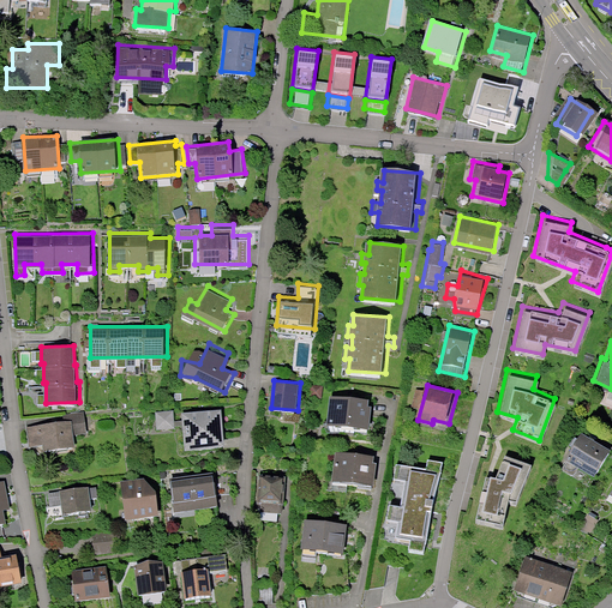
[(370,399),(334,397),(331,426),(373,428),(375,405),(370,405),(370,399)]
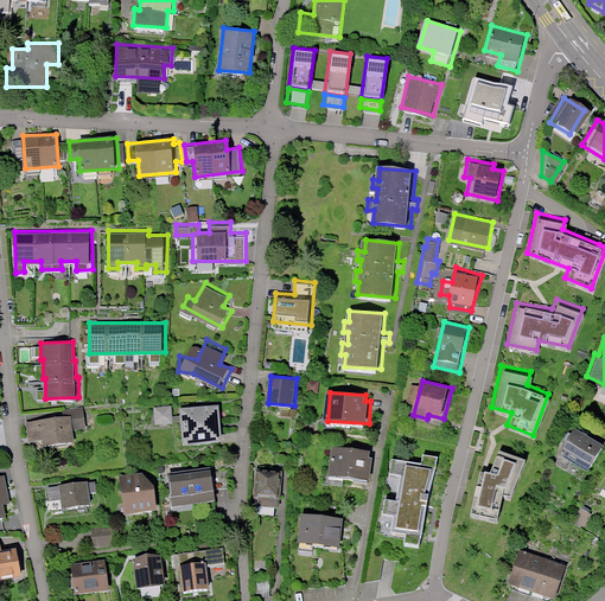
[(215,398),(178,402),(182,440),(220,436),(215,398)]
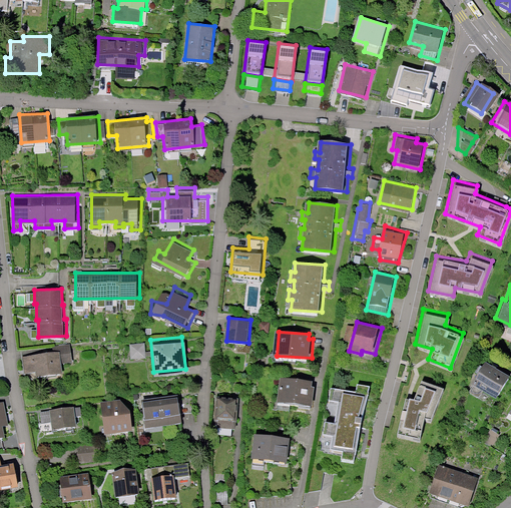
[(142,338),(127,339),(129,354),(144,353),(142,338)]
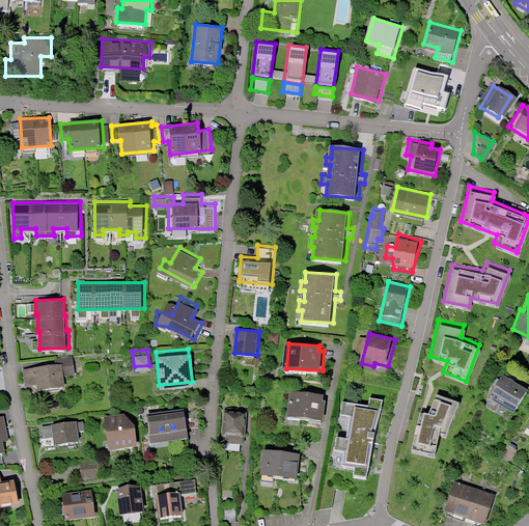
[(71,355),(58,356),(59,363),(23,367),(25,384),(36,382),(37,389),(66,386),(64,374),(73,372),(71,355)]
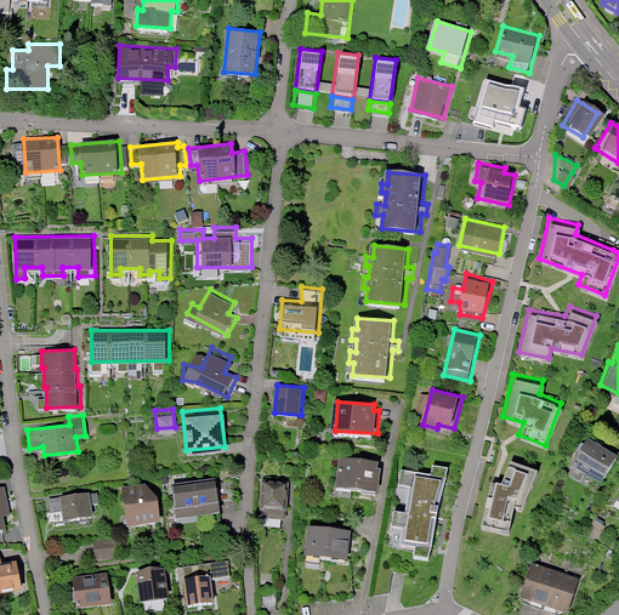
[(569,460),(598,480),(614,457),(584,438),(569,460)]
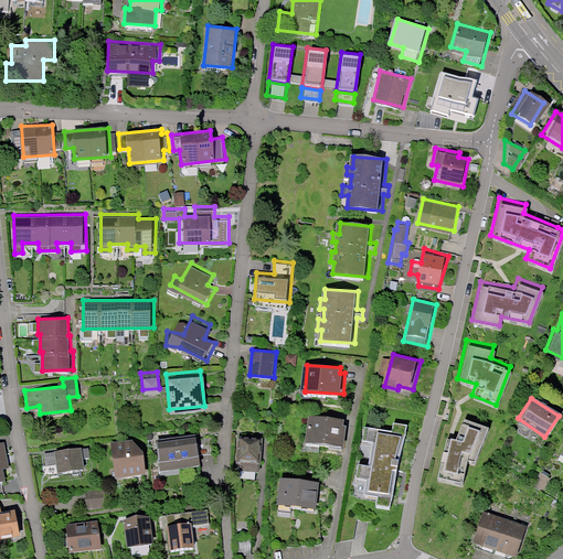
[(445,433),(435,476),(460,483),(466,460),(473,461),(487,422),(463,414),(453,433),(445,433)]
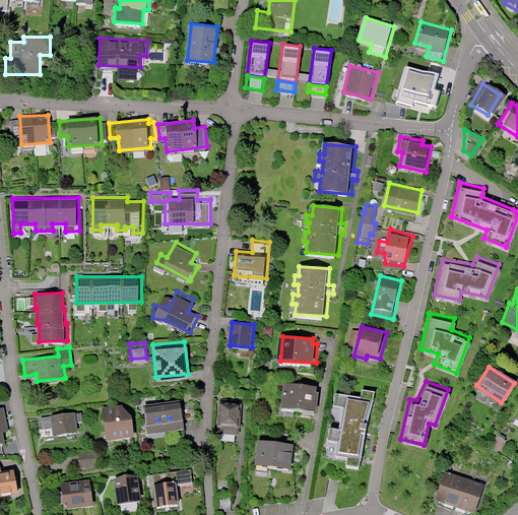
[(318,385),(284,382),(281,412),(296,413),(297,408),(320,410),(322,392),(318,391),(318,385)]
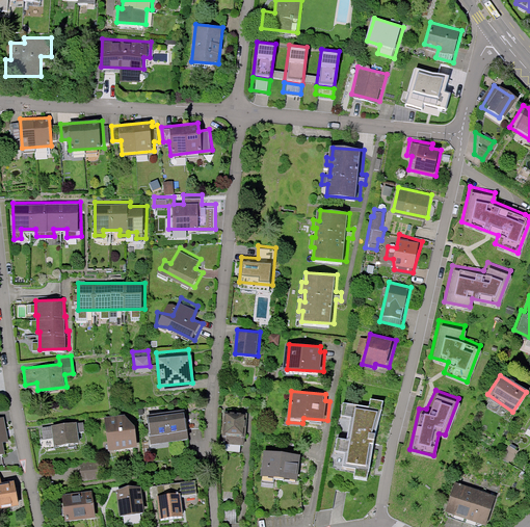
[(373,407),(345,402),(343,414),(353,416),(350,437),(339,435),(336,451),(346,453),(345,462),(374,467),(379,431),(377,431),(382,401),(374,400),(373,407)]
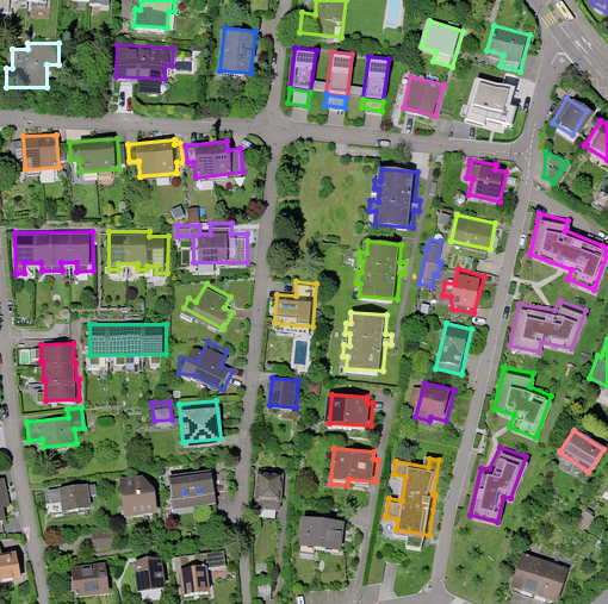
[(209,464),(187,466),(192,500),(213,497),(209,464)]
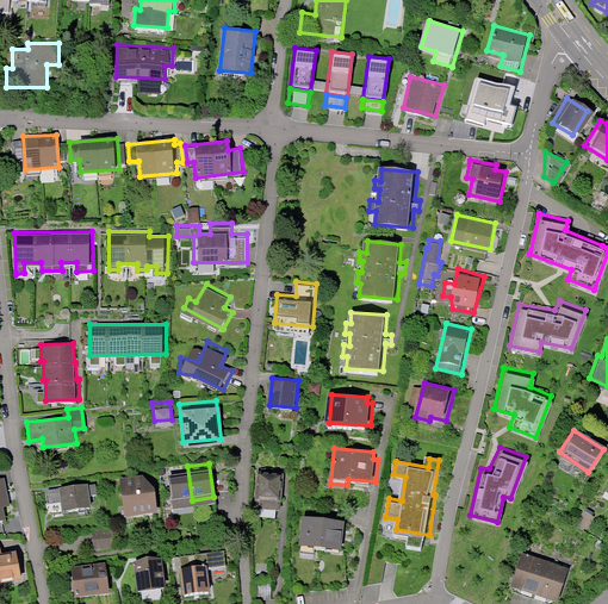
[(187,466),(166,469),(171,503),(192,500),(187,466)]
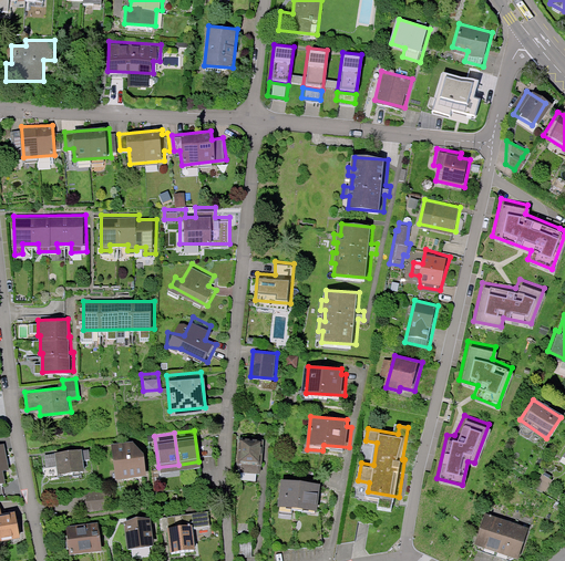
[(0,480),(6,480),(6,470),(11,468),(8,436),(0,437),(0,480)]
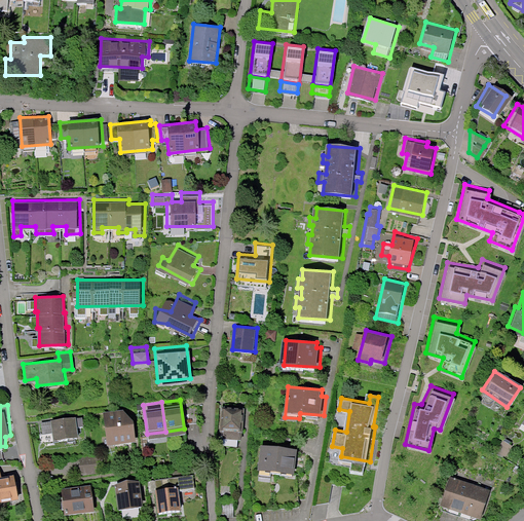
[(247,409),(228,407),(225,439),(245,440),(247,409)]
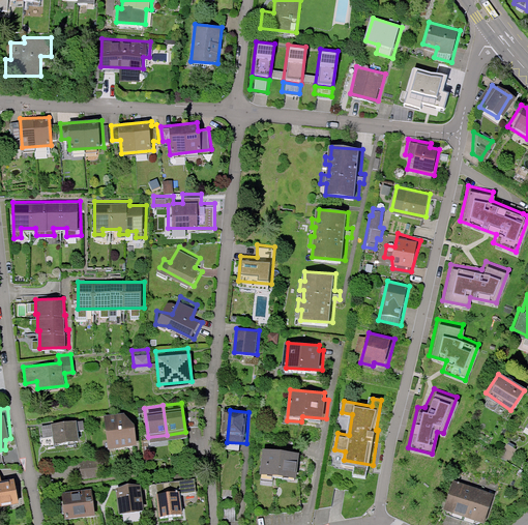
[(124,413),(107,415),(111,448),(139,445),(139,427),(124,413)]
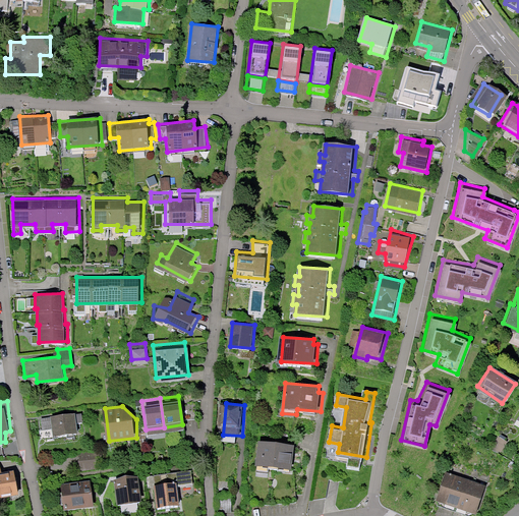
[(77,412),(41,416),(42,427),(53,426),(54,437),(80,434),(77,412)]
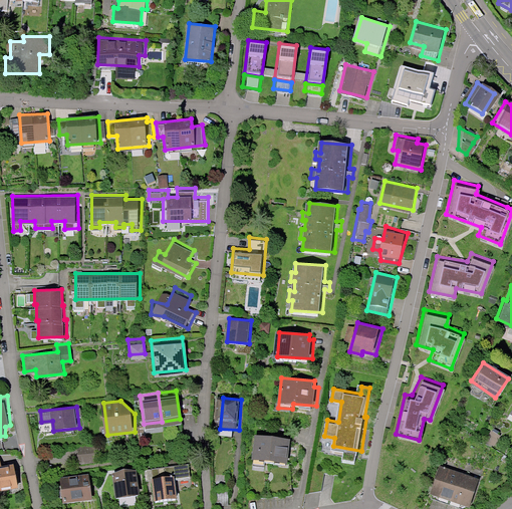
[(289,439),(257,436),(255,460),(291,464),(293,443),(289,443),(289,439)]
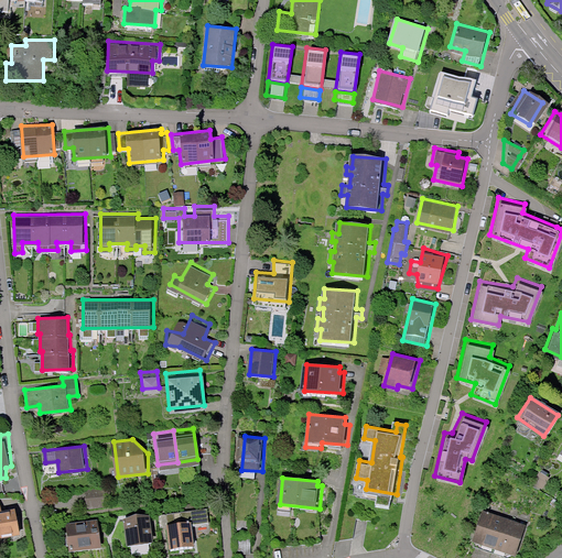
[(103,488),(85,490),(87,507),(105,504),(103,488)]
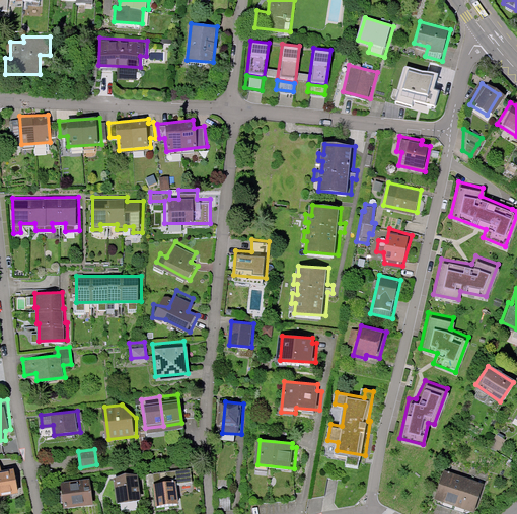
[(189,466),(144,472),(145,485),(153,484),(156,504),(178,501),(176,482),(191,480),(189,466)]
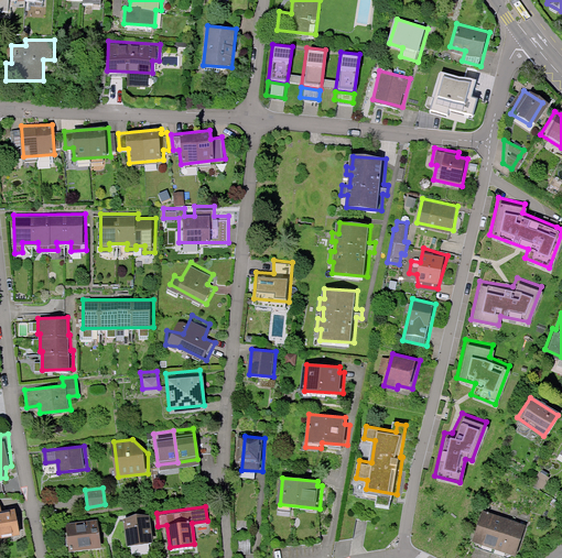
[(519,522),(477,507),(465,542),(508,555),(519,522)]
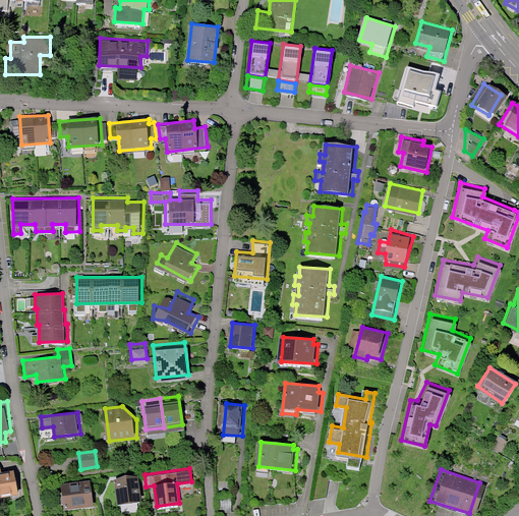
[(0,498),(19,494),(15,472),(1,475),(0,471),(0,498)]
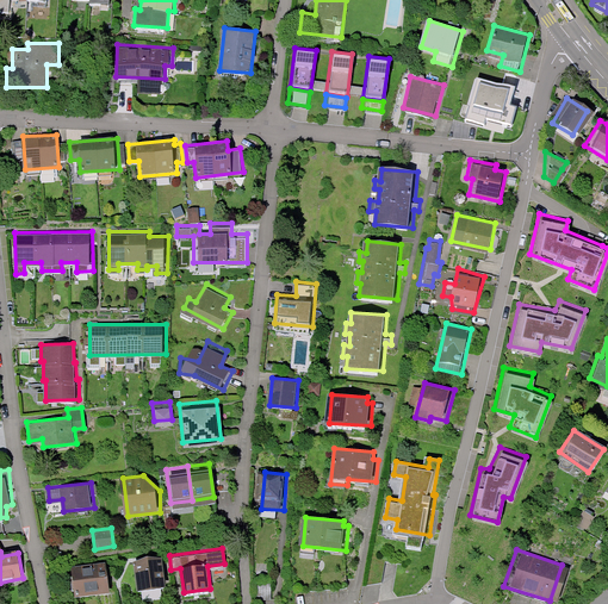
[(163,556),(134,561),(138,593),(168,589),(163,556)]
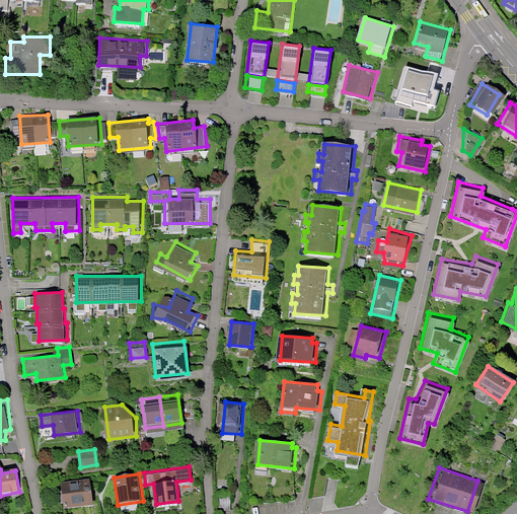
[(92,476),(60,482),(64,507),(96,502),(92,476)]
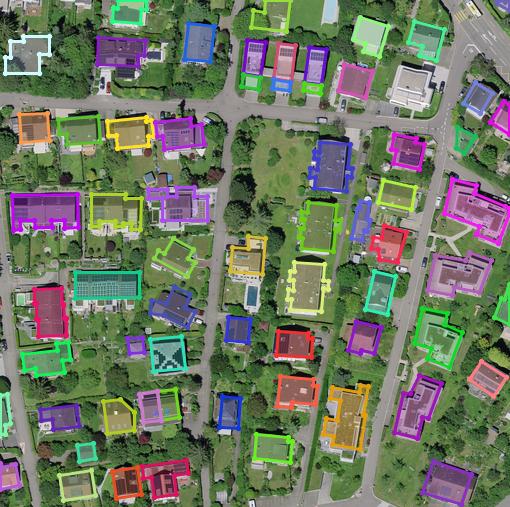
[(227,487),(211,487),(210,501),(226,501),(227,487)]
